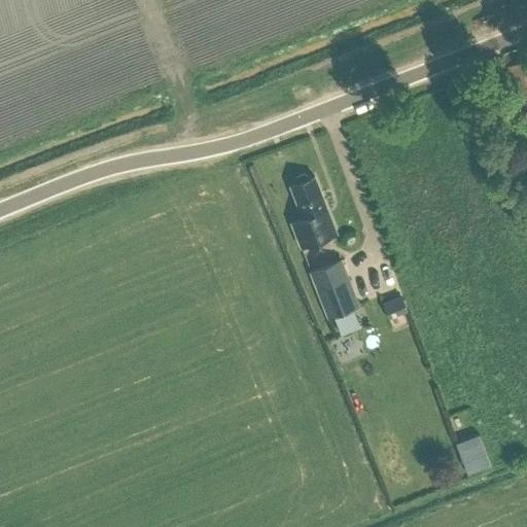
[(526,58),(507,66),(520,100),(520,102),(524,100),(526,109),(526,58)]
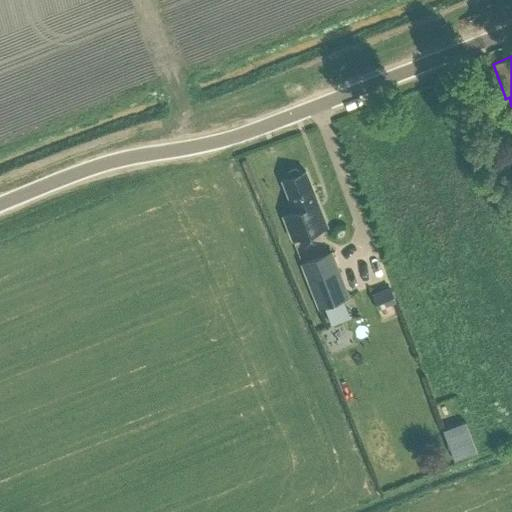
[(299,173),(298,170),(294,168),(288,171),(286,175),(288,177),(282,179),(294,211),(283,215),(292,239),(318,229),(309,206),(318,203),(305,170),(299,173)]
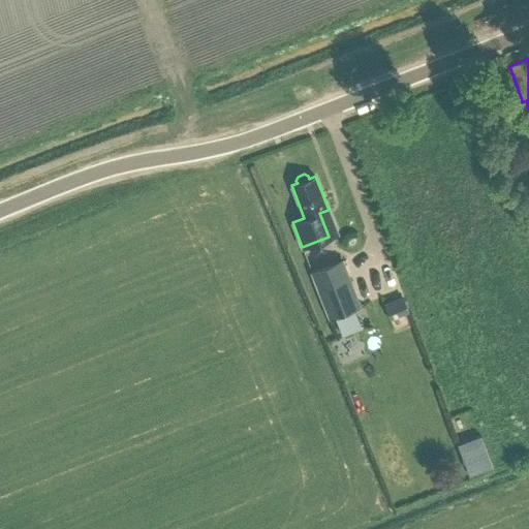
[(343,259),(310,273),(330,320),(362,307),(343,259)]
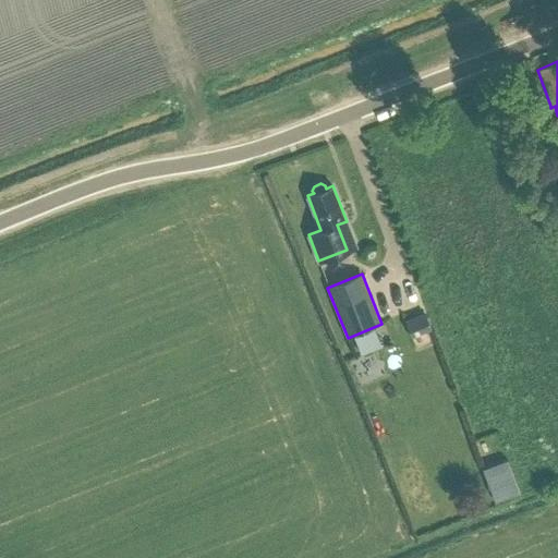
[(404,320),(412,339),(432,330),(425,313),(404,320)]
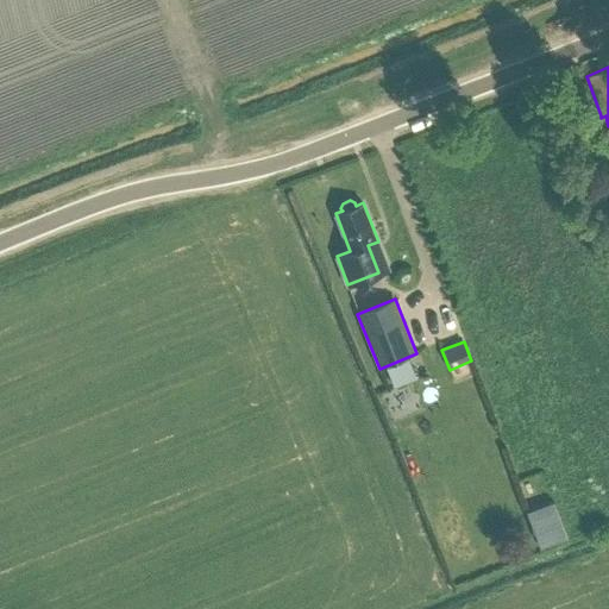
[(553,501),(526,510),(540,546),(566,537),(553,501)]
